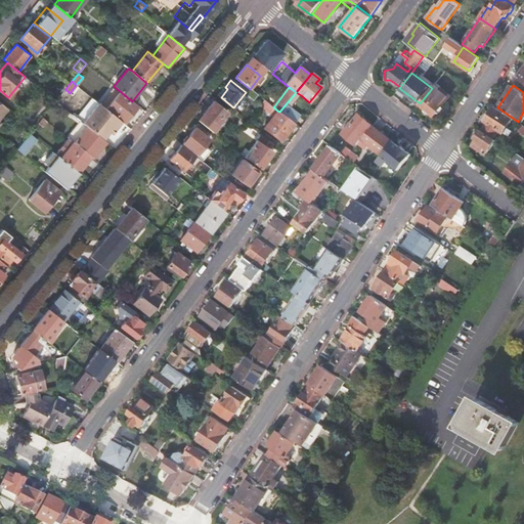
[(429,92),(420,103),(427,108),(426,110),(427,112),(427,113),(429,114),(431,114),(433,114),(435,116),(437,113),(439,114),(444,107),(443,106),(450,96),(441,88),(434,96),(429,92)]
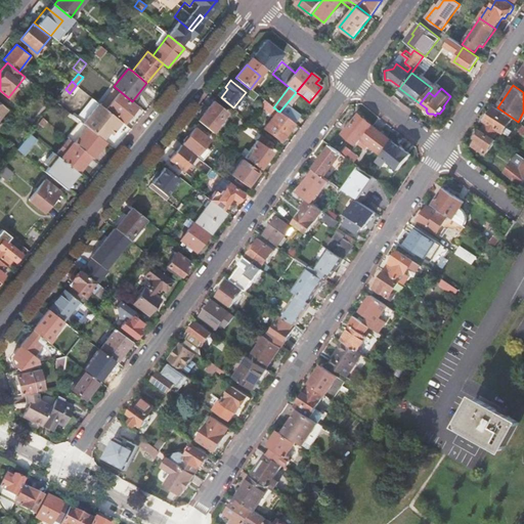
[(296,92),(286,104),(291,107),(301,95),(296,92)]
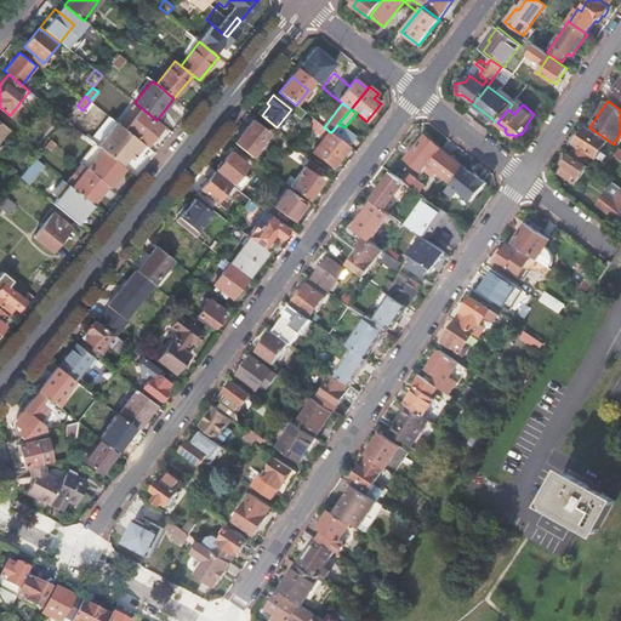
[(142,110),(127,129),(147,144),(153,137),(154,137),(157,134),(163,126),(142,110)]
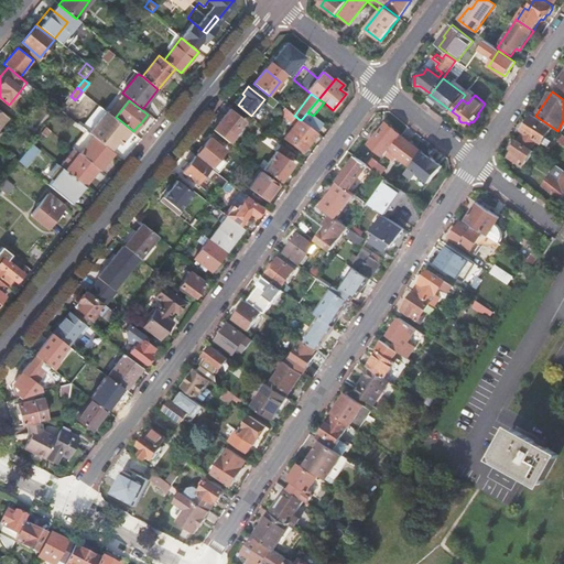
[(284,107),(280,104),(274,110),(279,114),(280,114),(284,107)]
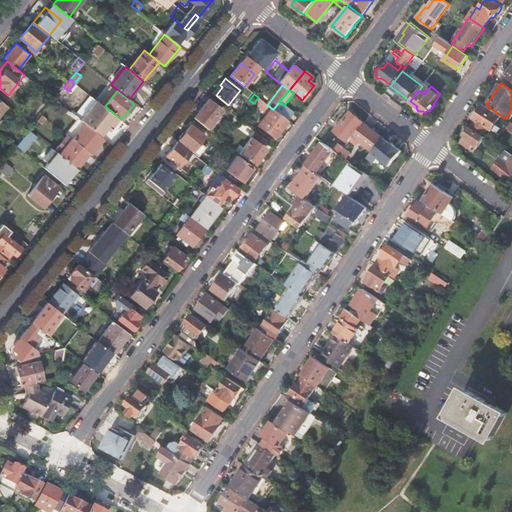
[(267,105),(258,97),(254,103),(264,111),(268,105),(267,105)]
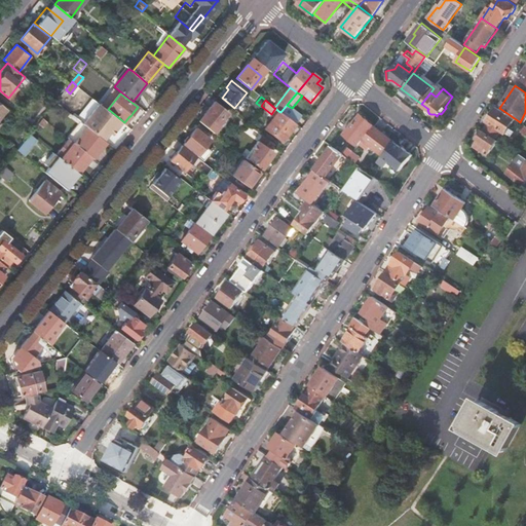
[(199,120),(214,133),(219,125),(217,124),(228,112),(215,102),(199,120)]
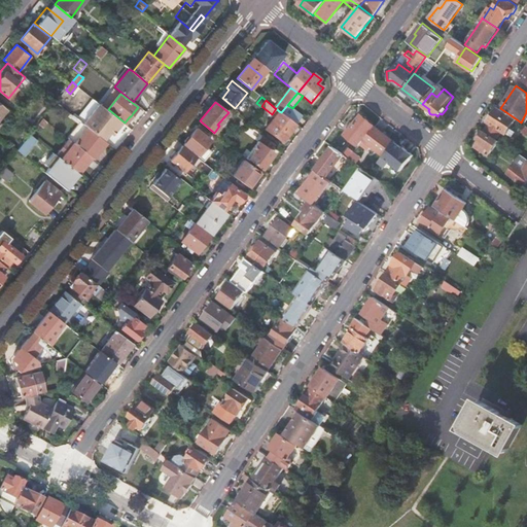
[(121,123),(99,104),(82,124),(88,128),(93,132),(103,140),(109,133),(111,135),(121,123)]
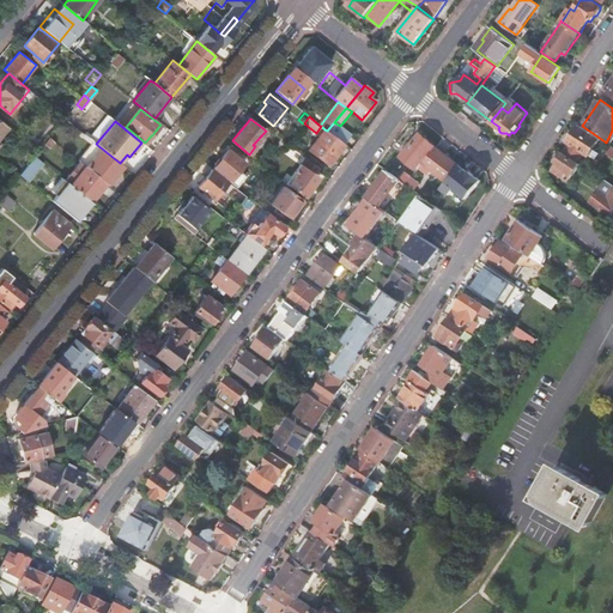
[(340,126),(334,122),(327,131),(344,144),(351,135),(340,126)]
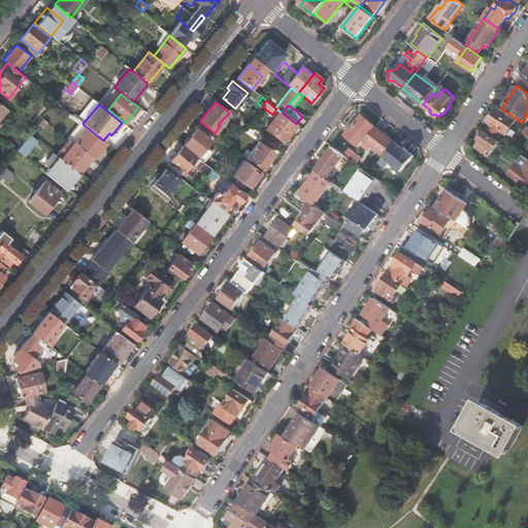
[(492,135),(498,139),(503,132),(507,134),(518,120),(501,108),(499,107),(489,123),(491,124),(486,131),(488,133),(492,135)]
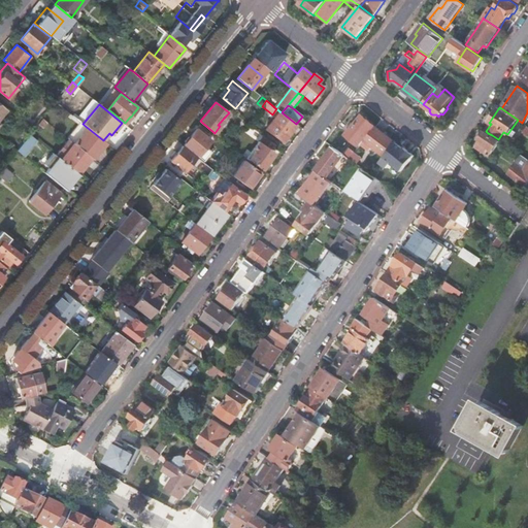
[(296,124),(282,112),(279,111),(266,129),(283,142),(297,124),(296,124)]
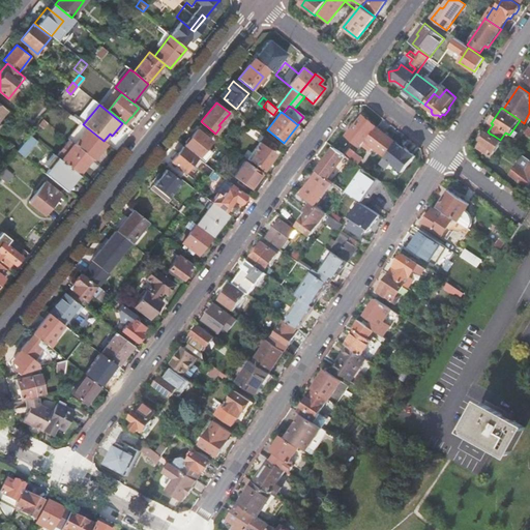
[(348,136),(361,147),(362,145),(377,126),(363,116),(348,136)]
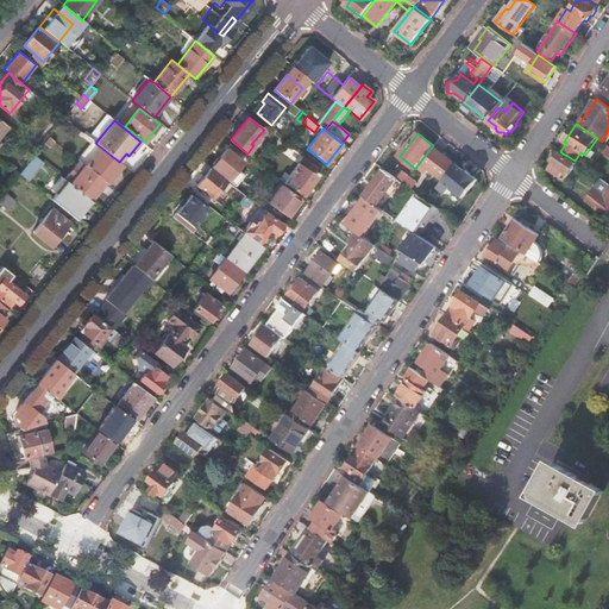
[(55,140),(49,136),(44,143),(50,148),(55,140)]
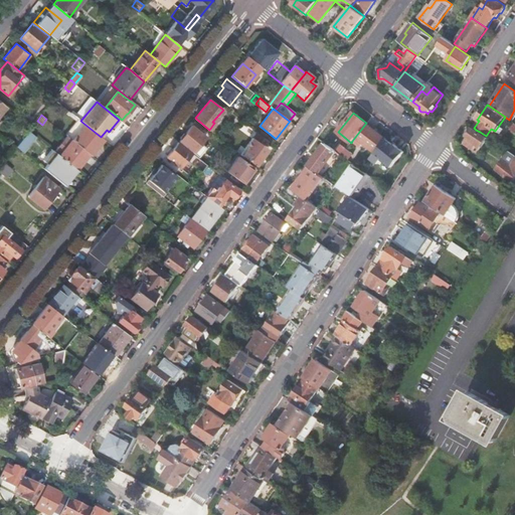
[(366,123),(352,141),(360,147),(364,143),(375,153),(386,139),(366,123)]
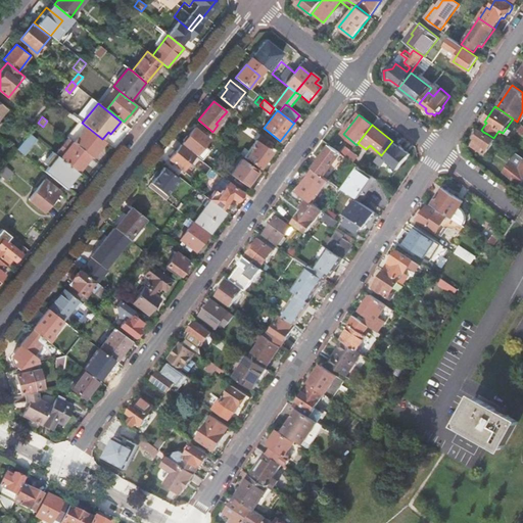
[(91,155),(93,157),(105,141),(102,139),(92,131),(87,127),(74,142),(91,155)]
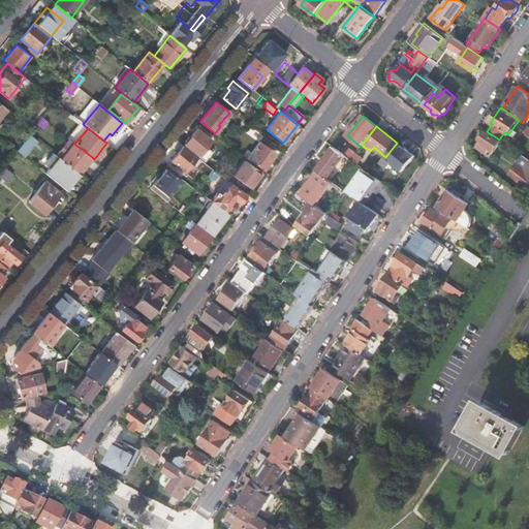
[(184,145),(198,157),(211,141),(197,129),(184,145)]
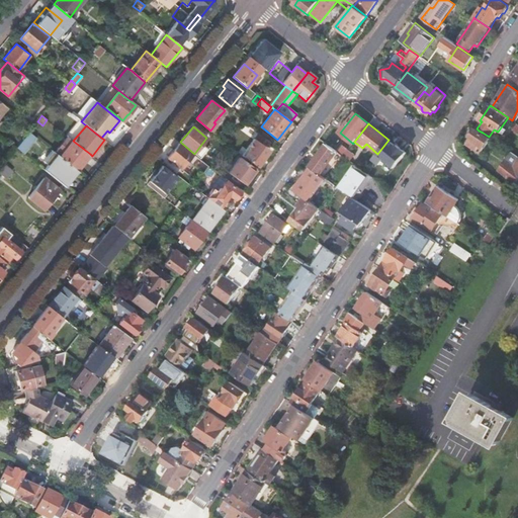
[(472,139),(468,145),(481,153),(490,139),(476,130),(476,131),(473,131),(470,135),(470,136),(470,138),(472,139)]
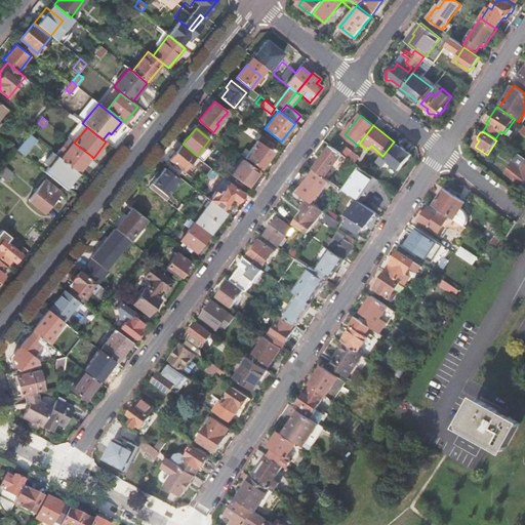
[(24,140),(16,149),(24,155),(37,139),(30,133),(24,140)]
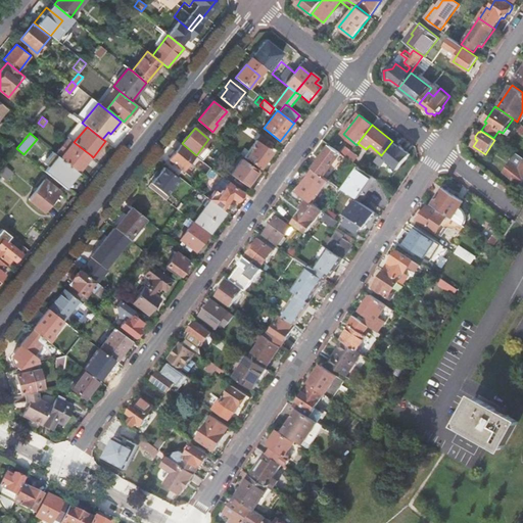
[(271,141),(264,136),(259,141),(257,139),(256,139),(244,156),(260,169),(273,151),(269,148),(267,147),(271,141)]
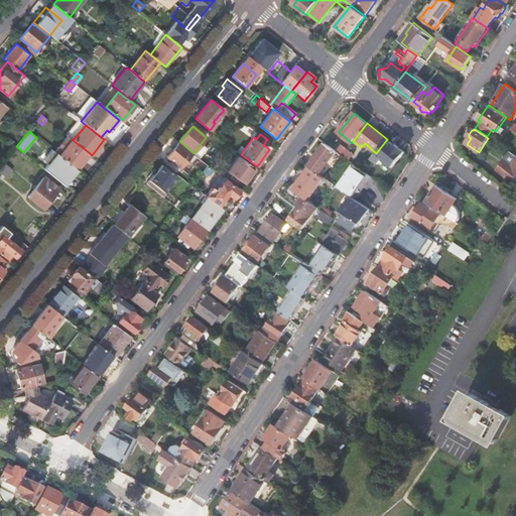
[(57,153),(59,155),(73,140),(68,136),(55,152),(57,153)]
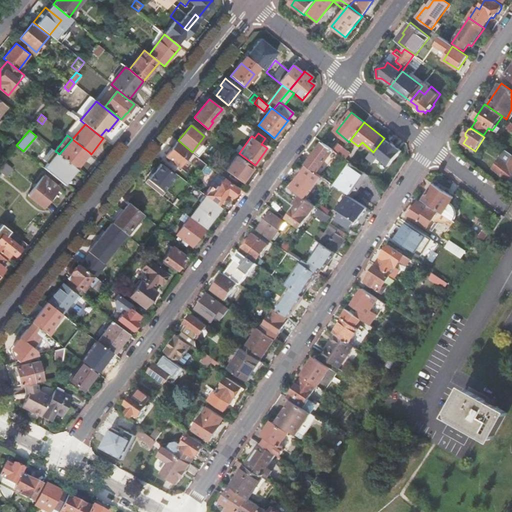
[(59,154),(76,168),(89,152),(72,139),(59,154)]
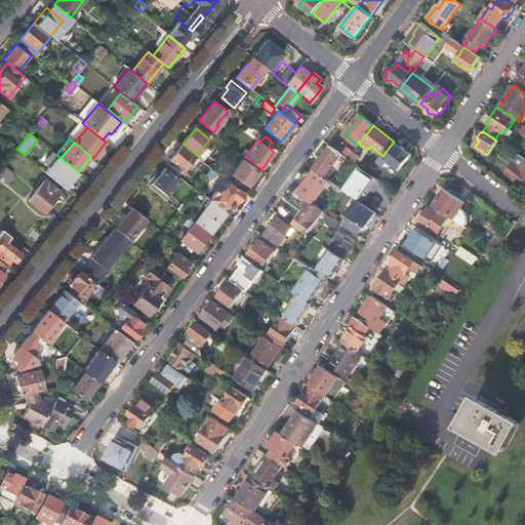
[(182,145),(170,159),(184,170),(188,165),(192,168),(195,164),(191,161),(195,156),(182,145)]
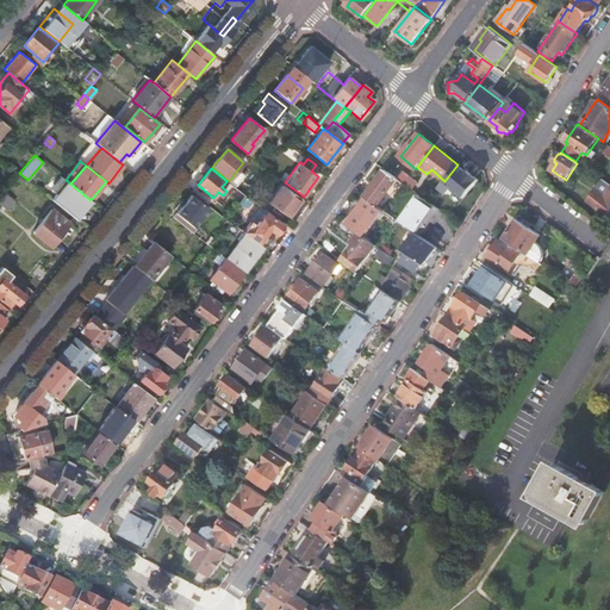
[(398,179),(403,182),(404,184),(410,176),(411,174),(405,169),(398,179)]
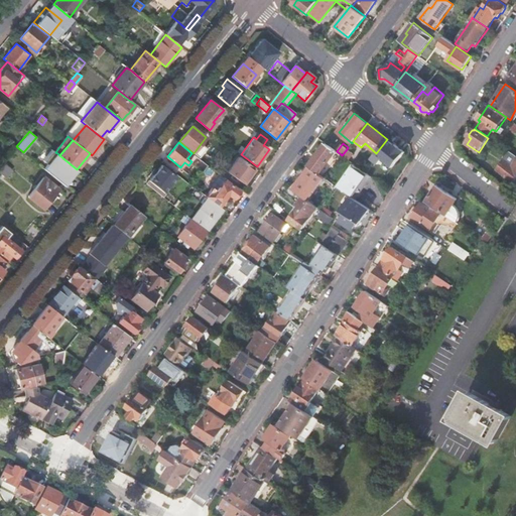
[(310,167),(324,176),(341,154),(337,151),(327,144),(309,166),(310,167)]
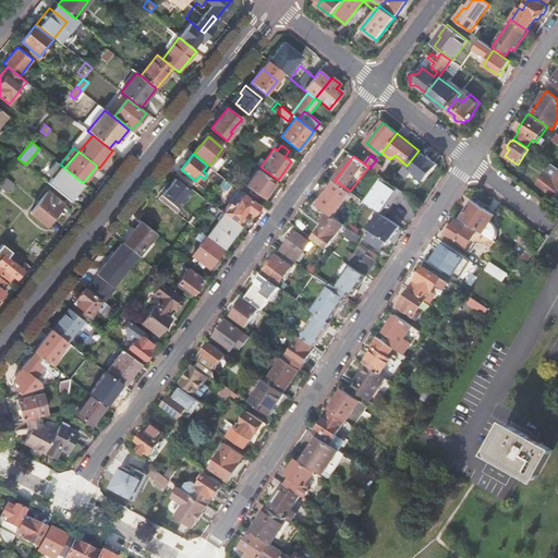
[(420,159),(412,170),(424,181),(437,165),(428,157),(424,162),(420,159)]
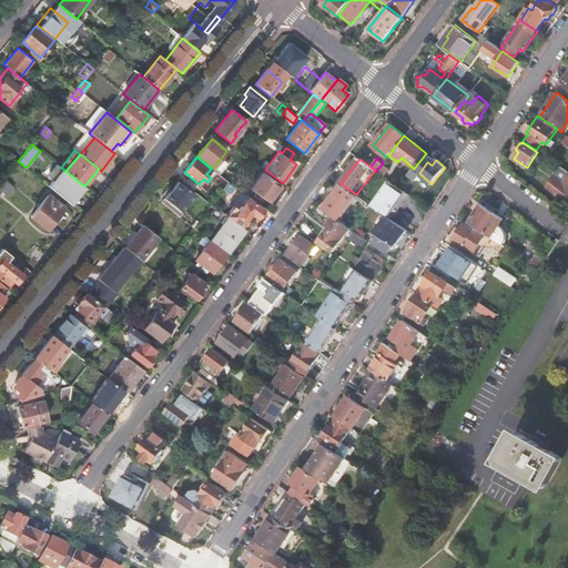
[(382,164),(376,171),(384,175),(388,170),(382,164)]
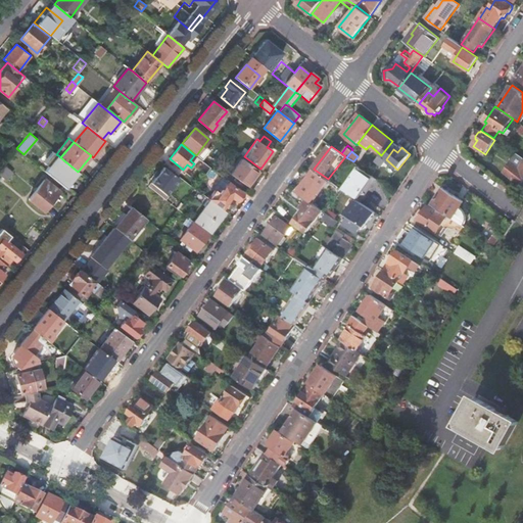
[(520,185),(522,181),(522,157),(517,153),(504,173),(520,185)]
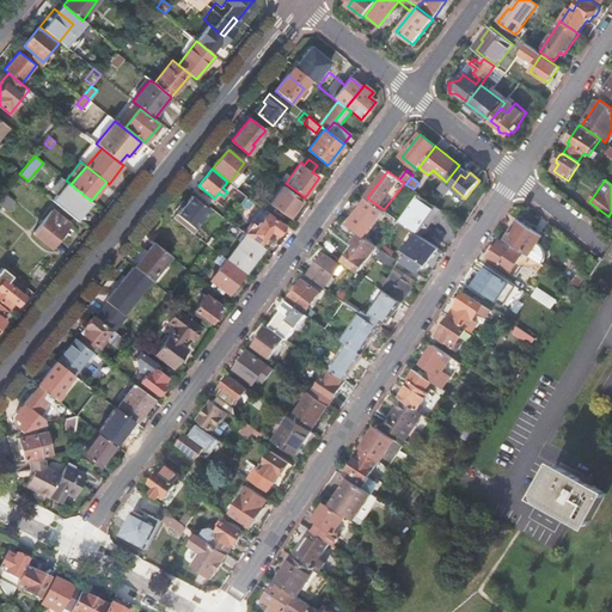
[(53,201),(77,220),(91,201),(71,184),(68,182),(53,201)]
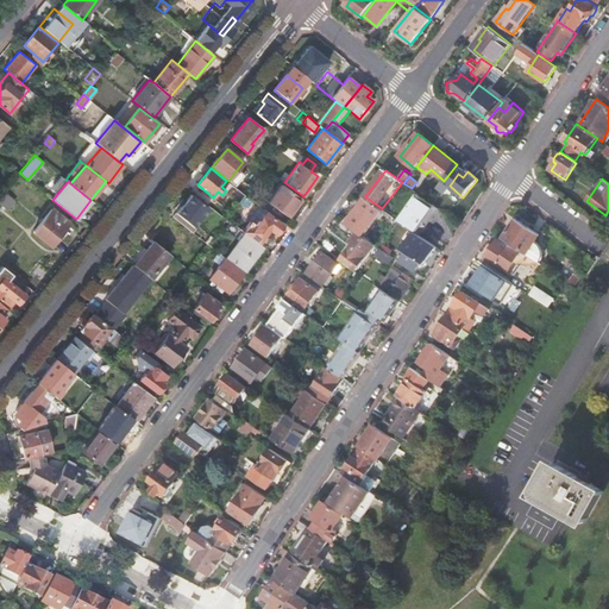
[(282,184),(269,202),(288,215),(301,199),(282,184)]
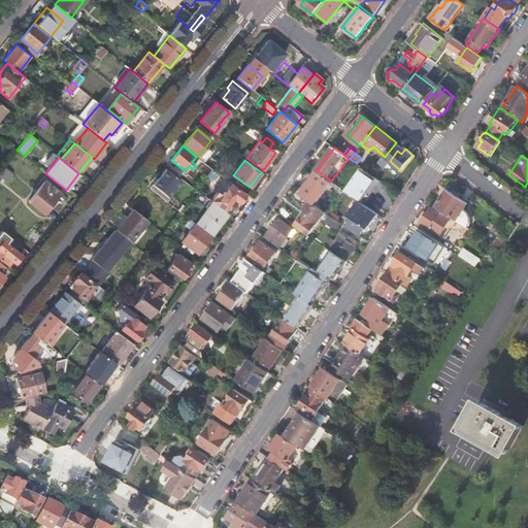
[(213,169),(209,165),(204,171),(208,174),(213,169)]
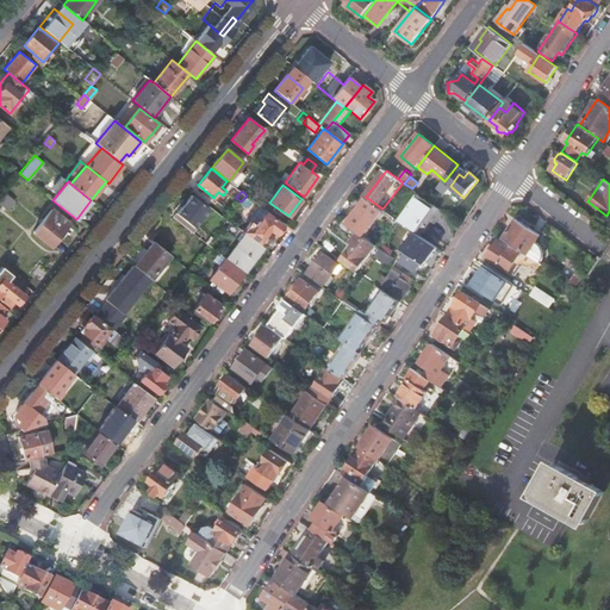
[(11,197),(5,192),(0,197),(0,203),(2,206),(11,197)]
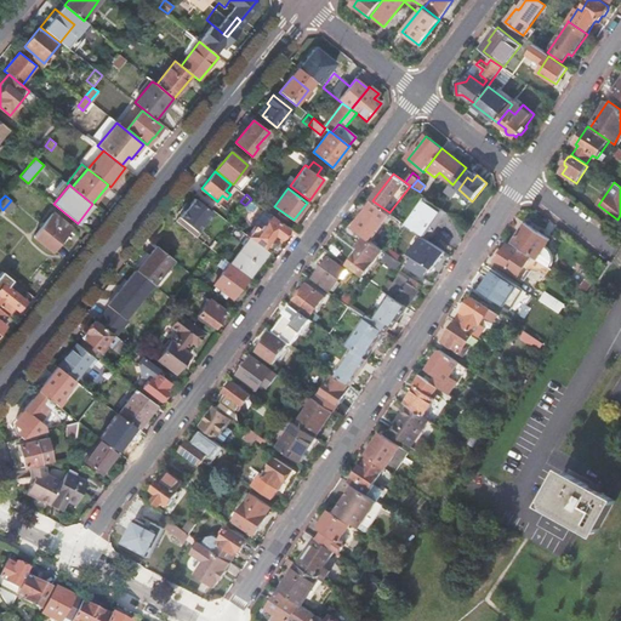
[(426,198),(406,226),(423,238),(443,210),(437,205),(426,198)]
